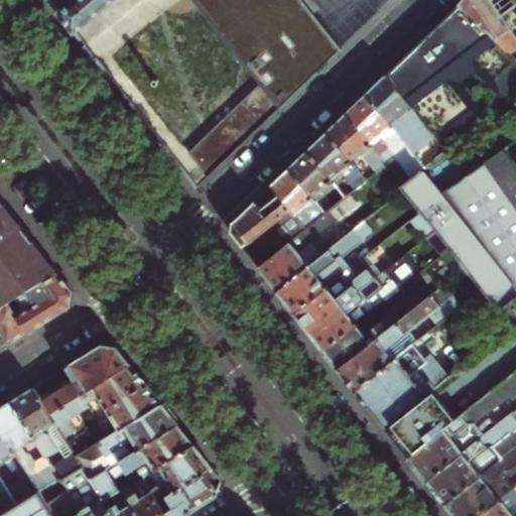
[(76,0),(58,15),(74,34),(115,0),(204,0),(271,74),(188,153),(208,177),(353,37),(391,0),(76,0)]
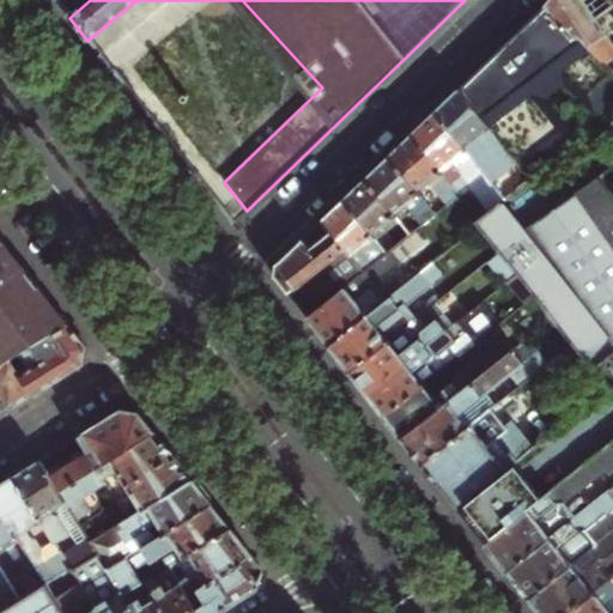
[(612,46),(583,0),(551,0),(545,6),(577,35),(582,36),(605,59),(612,53),(612,46)]
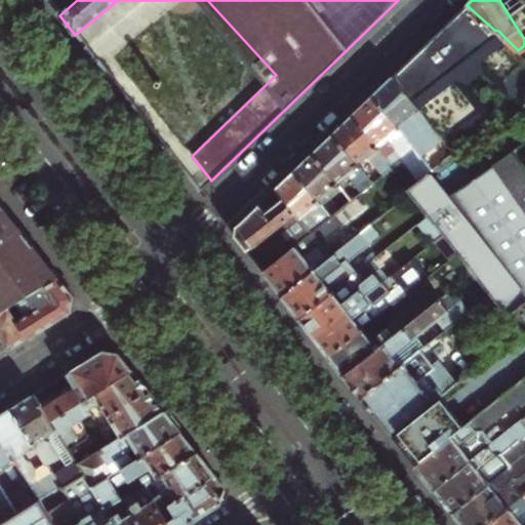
[(524,0),(499,0),(524,39),(524,38),(524,0)]
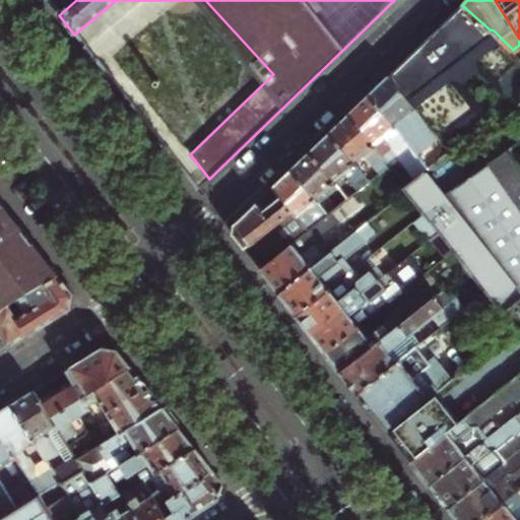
[(417,48),(391,74),(438,135),(480,105),(462,82),(482,68),(502,92),(519,79),(519,57),(513,50),(494,30),(490,29),(462,5),(417,48)]
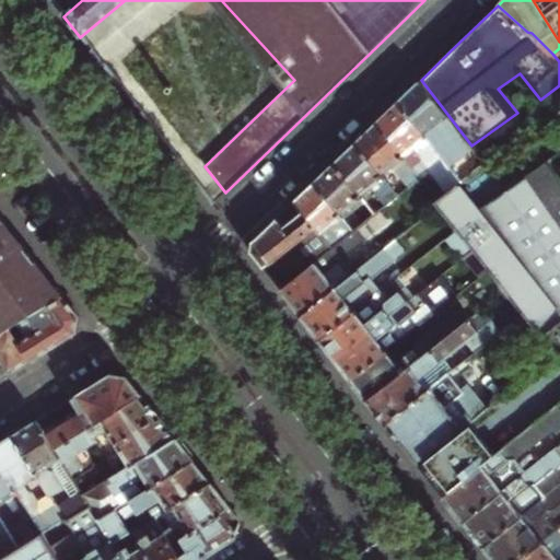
[(471,146),(421,80),(411,89),(406,94),(410,101),(404,106),(448,164),(471,146)]
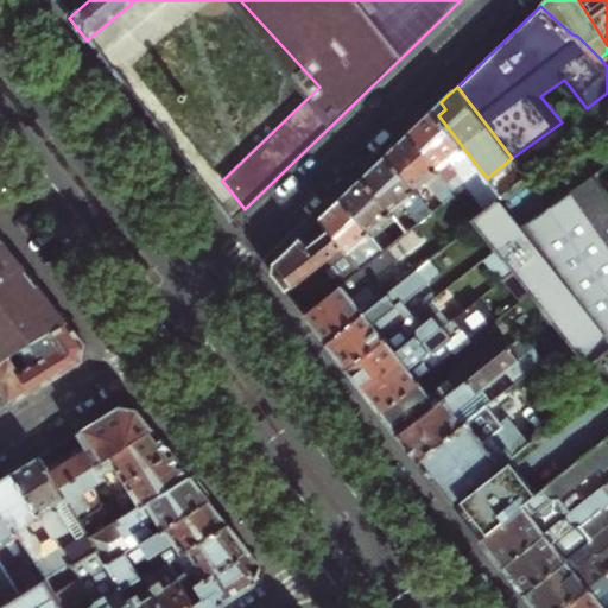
[(441,102),(434,109),(438,115),(445,109),(441,102)]
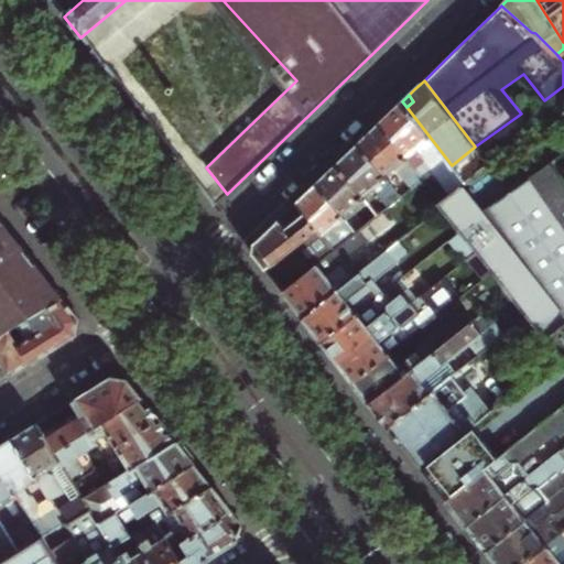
[(407,107),(402,101),(390,112),(381,121),(411,160),(415,156),(414,153),(418,151),(433,171),(451,193),(464,182),(452,165),(407,107)]
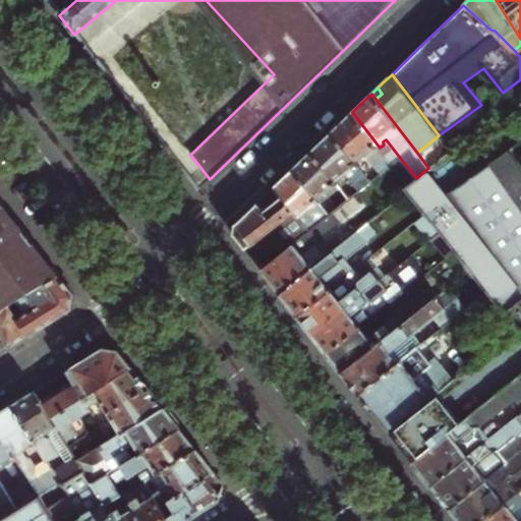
[(380,148),(352,112),(342,122),(332,131),(354,161),(363,154),(380,175),(392,165),(382,152),(380,148)]
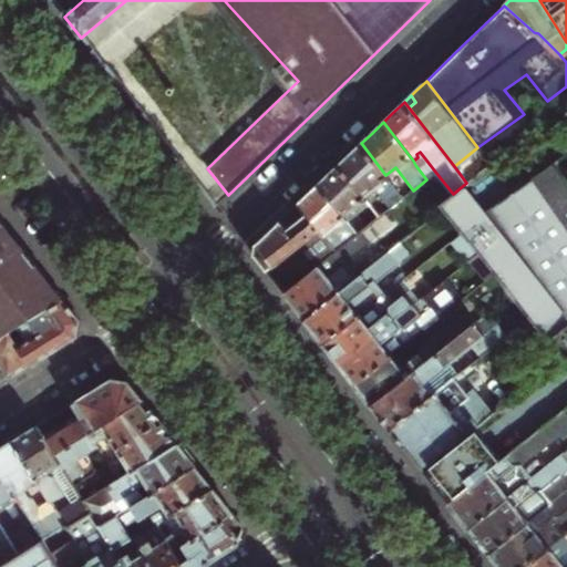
[(385,175),(361,143),(349,155),(339,165),(364,197),(374,191),(390,209),(403,198),(385,175)]
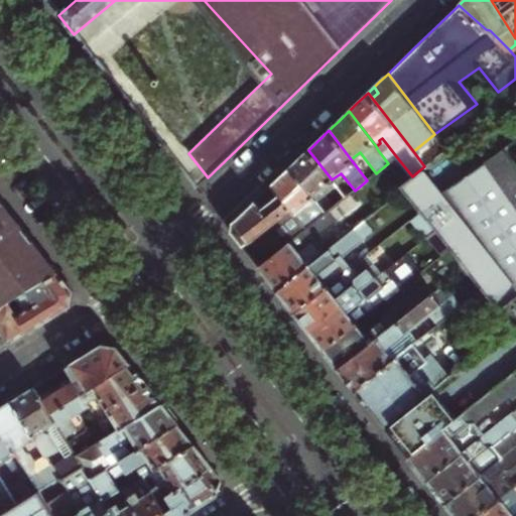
[(388,162),(396,156),(382,138),(379,140),(380,143),(376,146),(378,150),(388,162)]
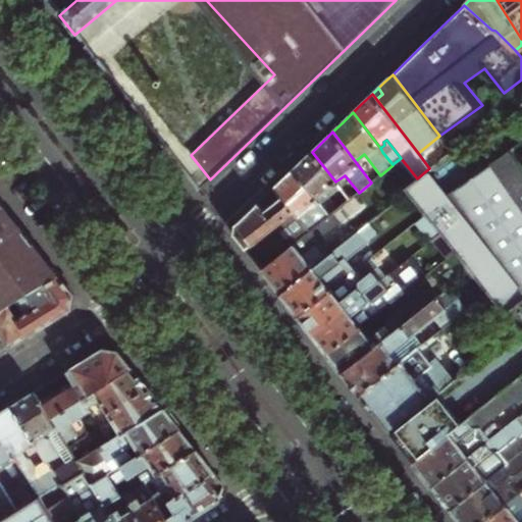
[(412,191),(428,212),(444,231),(458,250),(472,268),(489,291),(506,313),(521,301),(521,163),(510,146),(451,188),(433,165),(429,168),(417,178),(408,186),(412,191)]
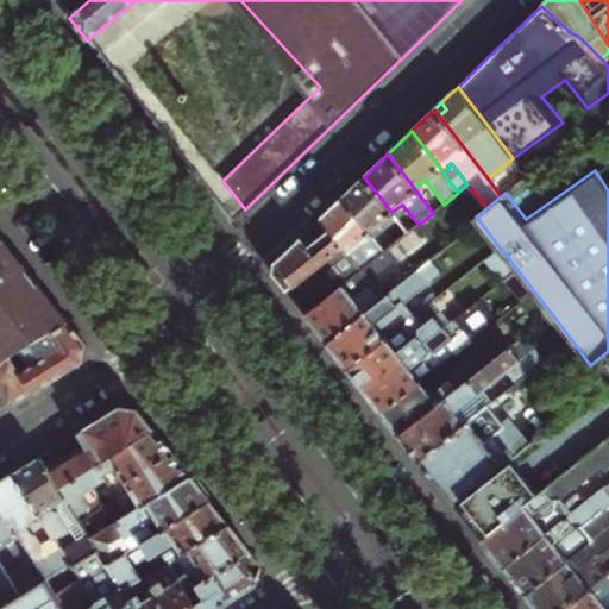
[(399,221),(364,177),(353,187),(343,198),(377,243),(387,236),(394,245),(408,233),(399,221)]
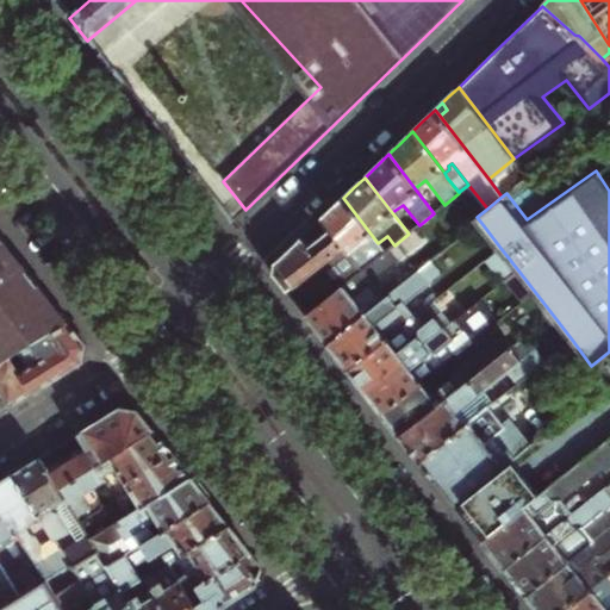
[(378,243),(343,198),(331,209),(322,219),(342,248),(356,266),(368,256),(373,262),(385,253),(378,243)]
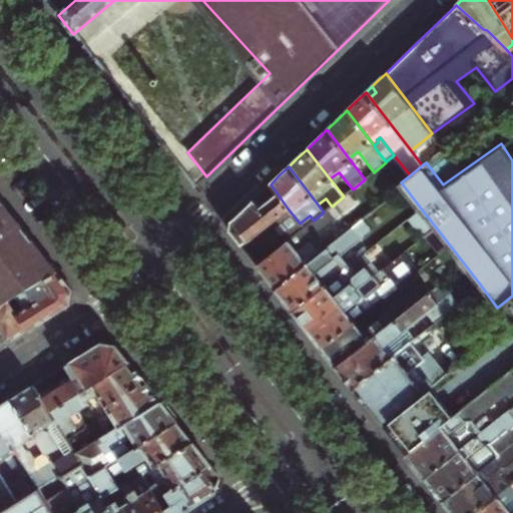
[(240,245),(288,208),(271,184),(230,222),(229,231),(234,237),(240,245)]
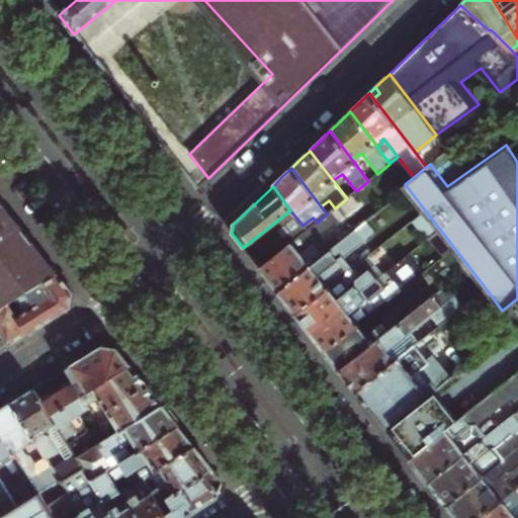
[(278,292),(329,253),(320,242),(329,235),(342,225),(340,222),(361,204),(352,193),(347,198),(335,208),(327,214),(317,223),(307,231),(259,268),(267,278),(278,292)]
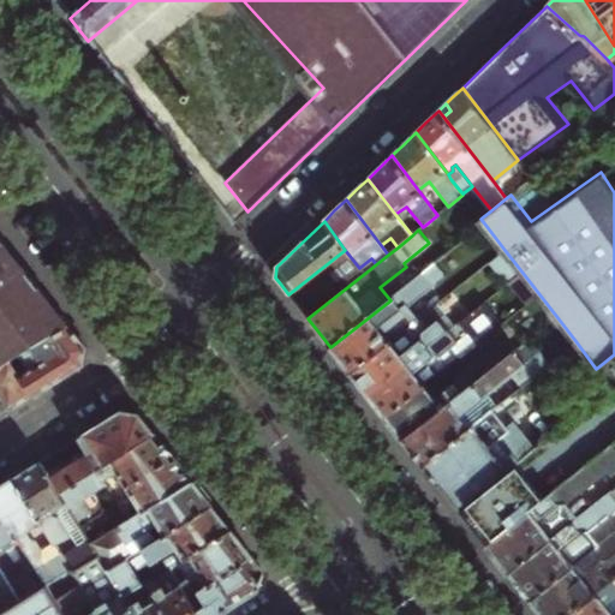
[(0,369),(0,394),(11,410),(23,402),(35,395),(22,375),(12,359),(21,354),(70,326),(0,238),(0,351),(9,363),(0,369)]
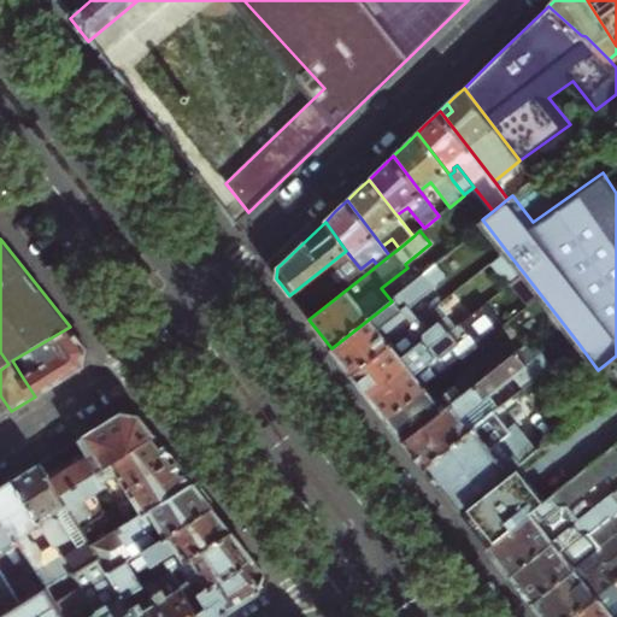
[(309,319),(365,275),(360,269),(346,251),(289,295),(298,305),(309,319)]
